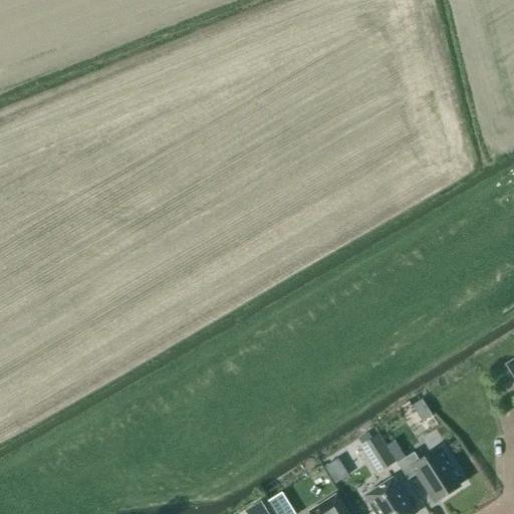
[(422,423),(432,417),(421,401),(411,407),(422,423)]
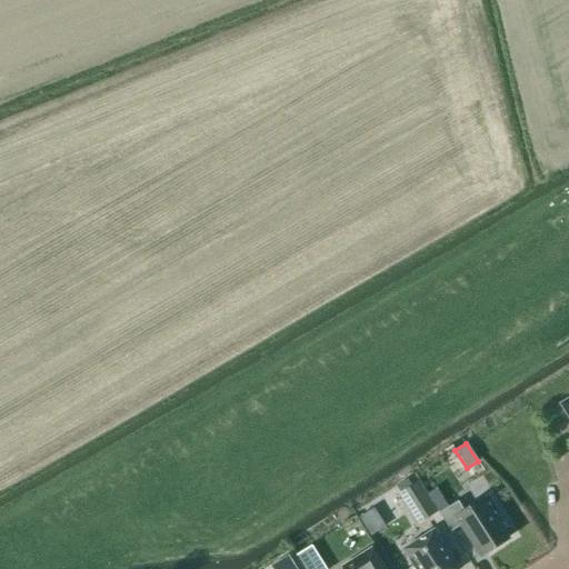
[(399,492),(418,523),(437,512),(418,481),(399,492)]
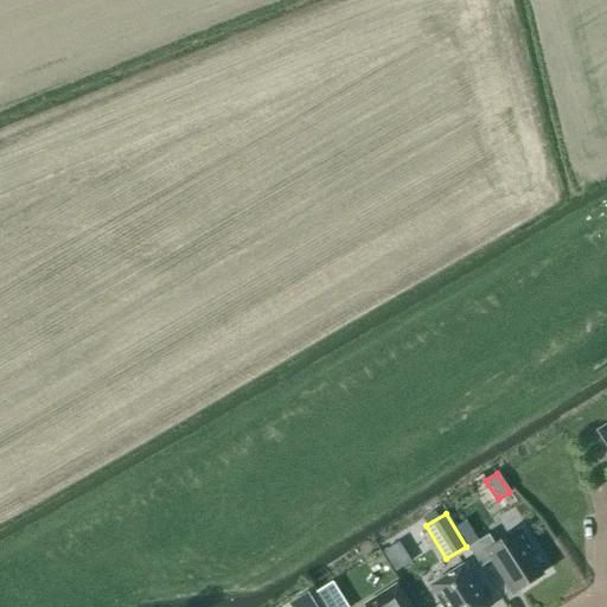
[(489,535),(468,548),(481,568),(493,560),(515,593),(541,576),(528,556),(535,551),(523,531),(497,548),(489,535)]
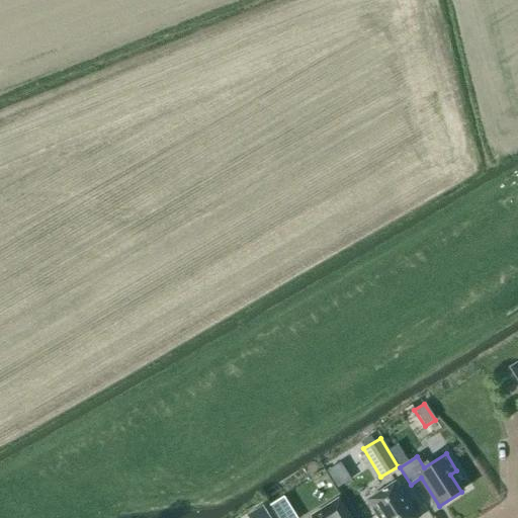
[(366,501),(377,517),(416,517),(395,483),(366,501)]
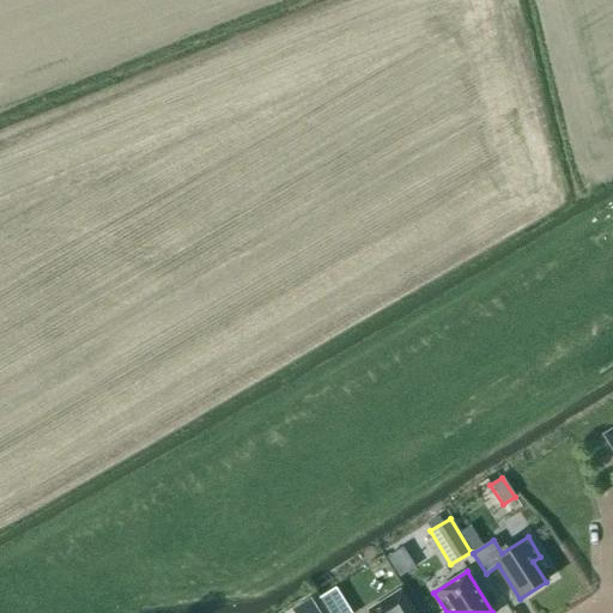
[(351,612),(335,588),(320,598),(326,607),(329,612),(351,612)]
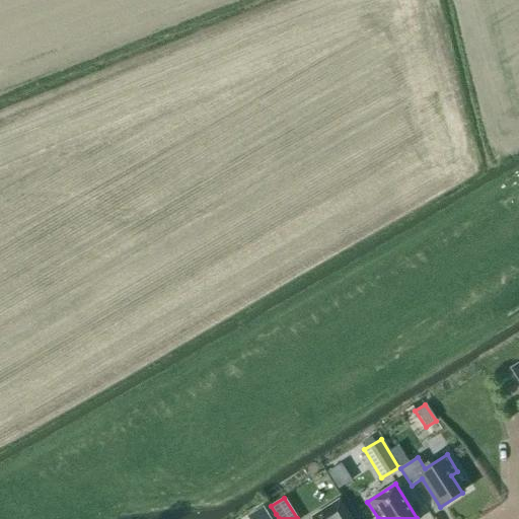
[(350,518),(339,500),(311,517),(312,518),(350,518)]
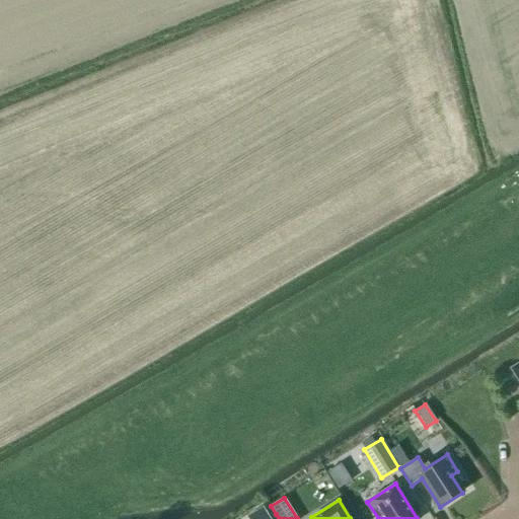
[(262,518),(267,518),(276,514),(271,506),(269,503),(257,510),(262,518)]
